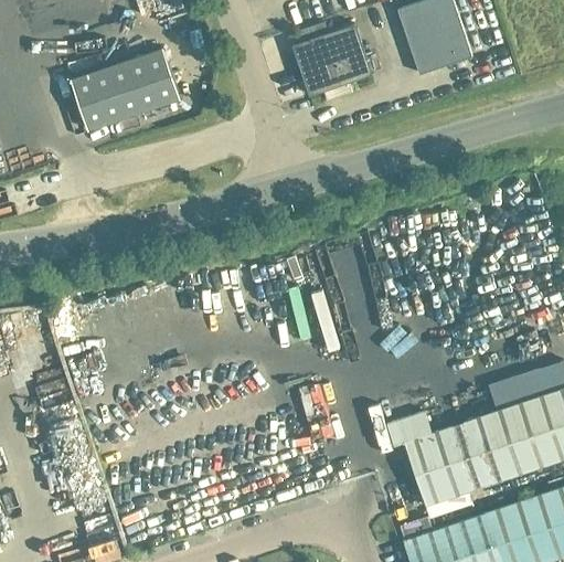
[(471,57),(451,0),(427,0),(396,10),(417,75),(454,64),(471,57)]
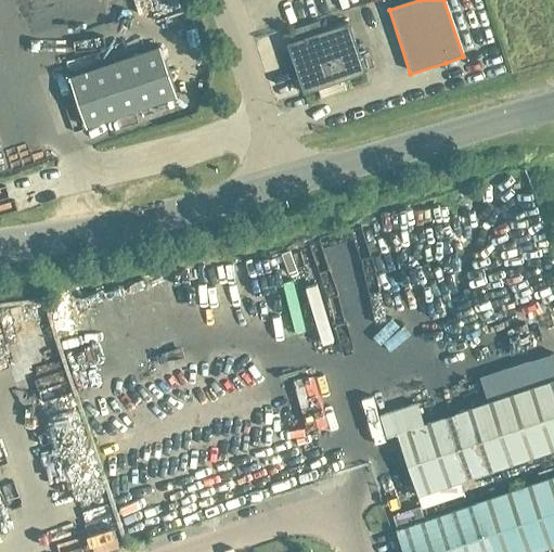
[(318,23),(293,30),(297,41),(321,34),(318,23)]
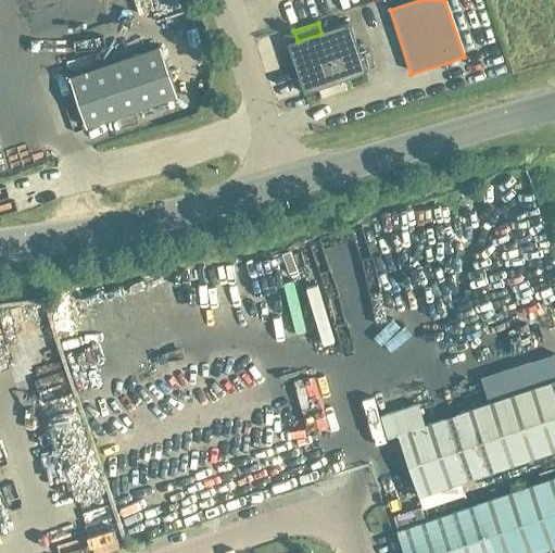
[(365,74),(348,25),(287,46),(303,95),(365,74)]
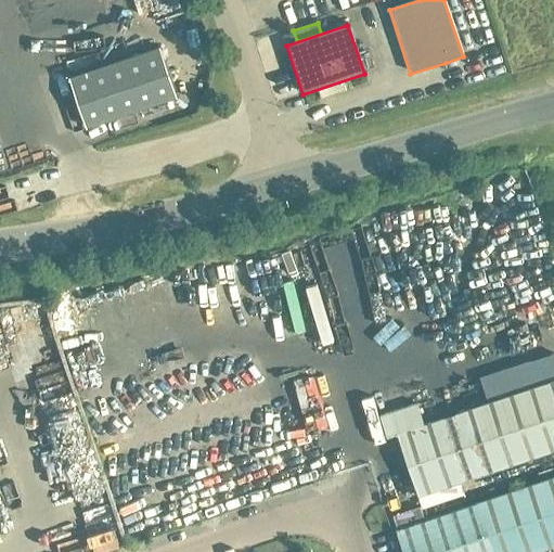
[(158,50),(71,80),(87,128),(175,99),(158,50)]
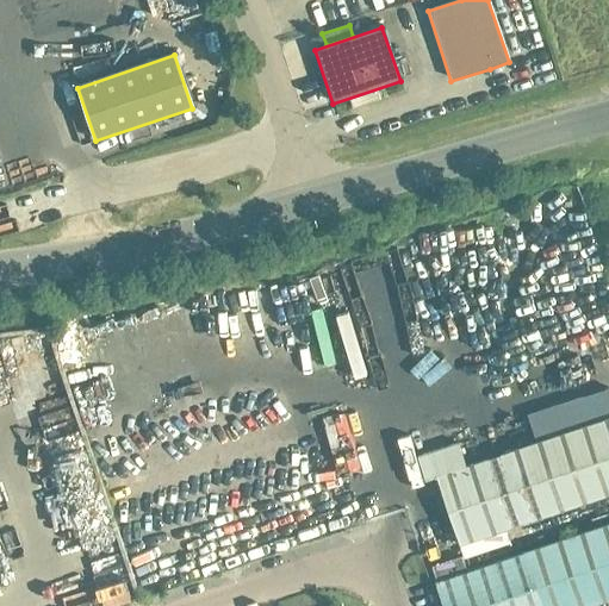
[(608,494),(608,418),(465,468),(458,445),(416,458),(424,481),(435,478),(459,545),(608,494)]
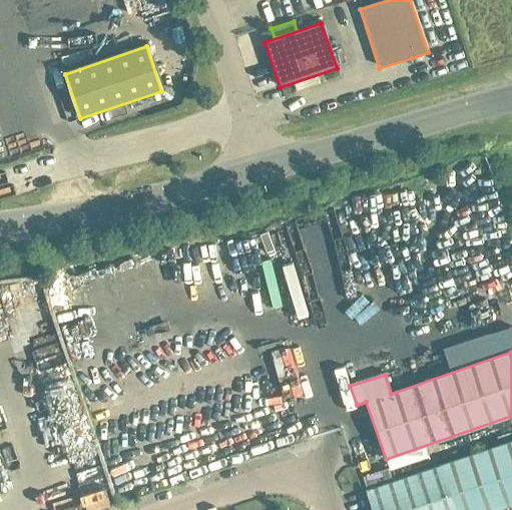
[(500,509),(511,505),(511,441),(441,466),(365,491),(371,509),(500,509)]
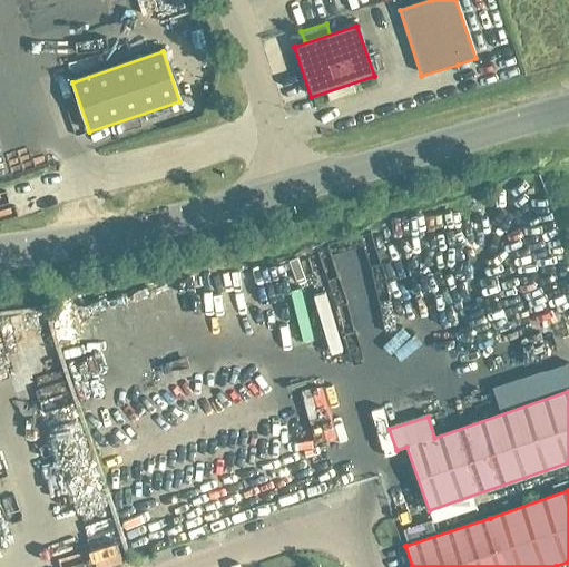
[(430,522),(403,531),(408,544),(434,535),(430,522)]
